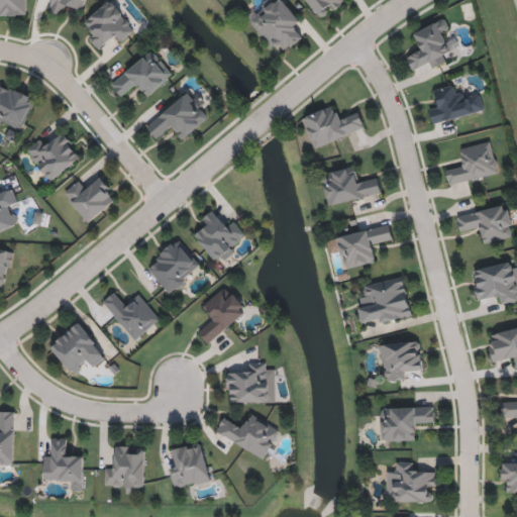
[(0,0),(27,0),(27,15),(0,15),(0,0)]
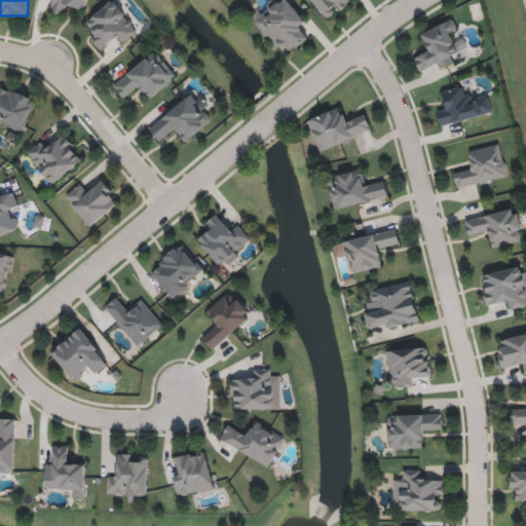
[(49,11),(52,0),(86,0),(83,11),(65,5),(62,15),(49,11)]
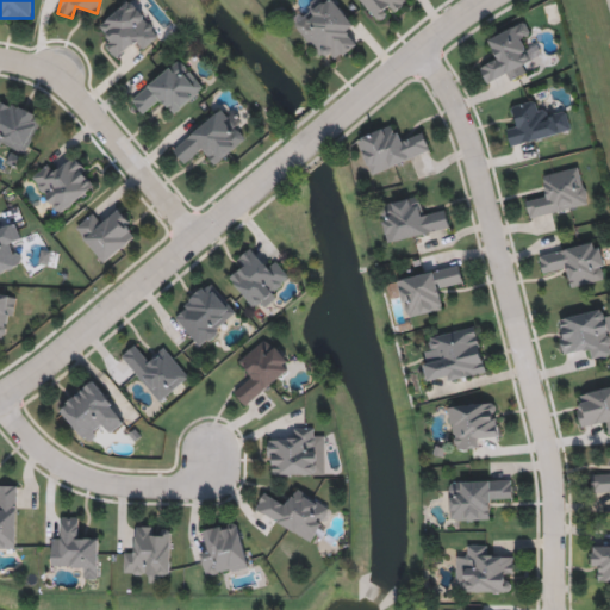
[(116,58),(100,42),(109,35),(100,25),(126,0),(131,0),(161,33),(143,49),(135,41),(116,58)]
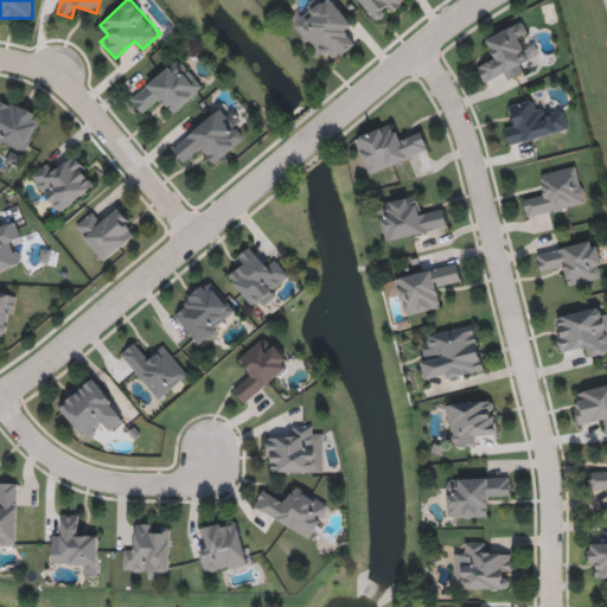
[(337,59),(331,51),(320,59),(289,23),(317,0),(332,0),(355,26),(346,33),(356,44),(337,59)]
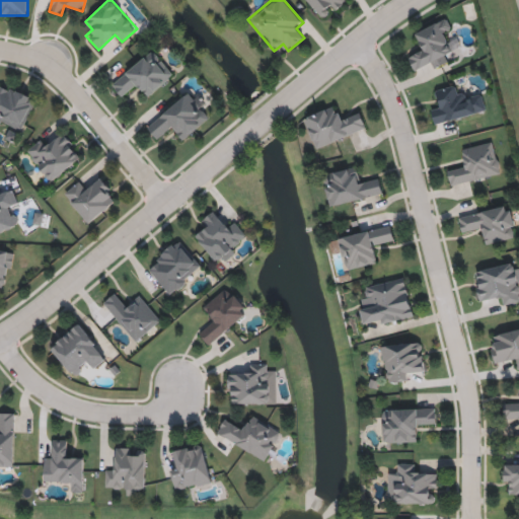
[(346,0),(325,20),(305,0),(346,0)]
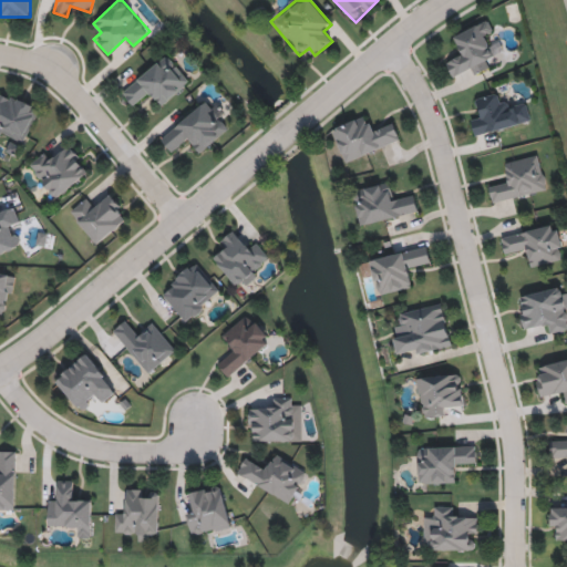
[(444,62),(462,54),(454,34),(487,20),(493,31),(484,35),(488,45),(497,42),(500,49),(491,52),(496,63),(467,75),(464,70),(451,76),(444,62)]
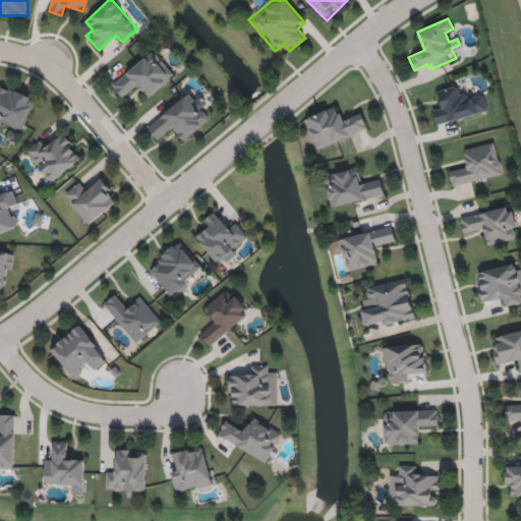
[(174,75),(149,97),(140,87),(124,101),(111,84),(154,49),(174,75)]
